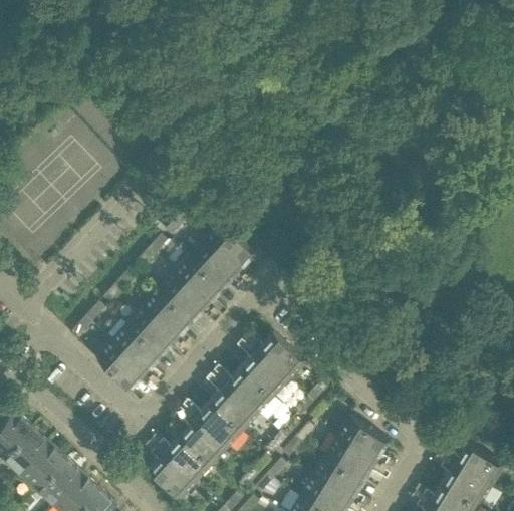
[(0,90),(0,109),(3,113),(14,102),(1,89),(0,90)]
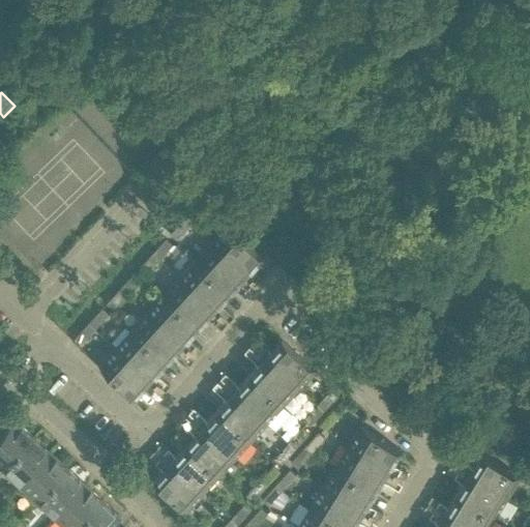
[(184,221),(190,227),(204,212),(198,206),(184,221)]
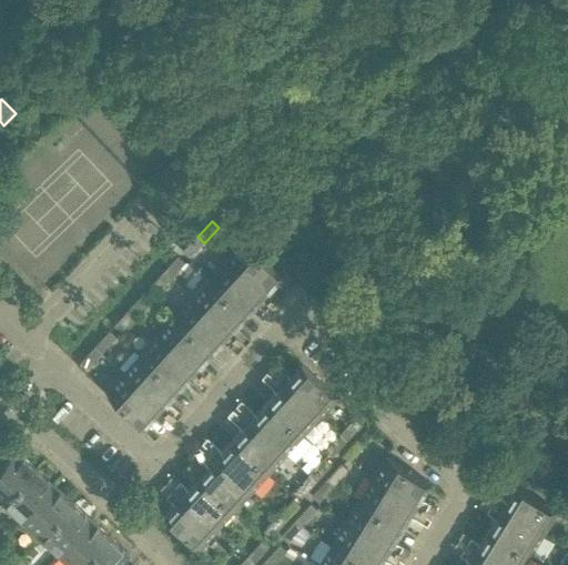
[(189,260),(204,243),(198,236),(182,253),(189,260)]
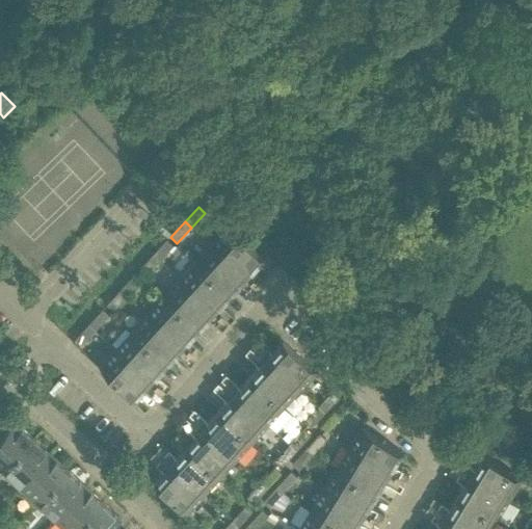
[(195,264),(230,295),(263,260),(229,229),(195,264)]
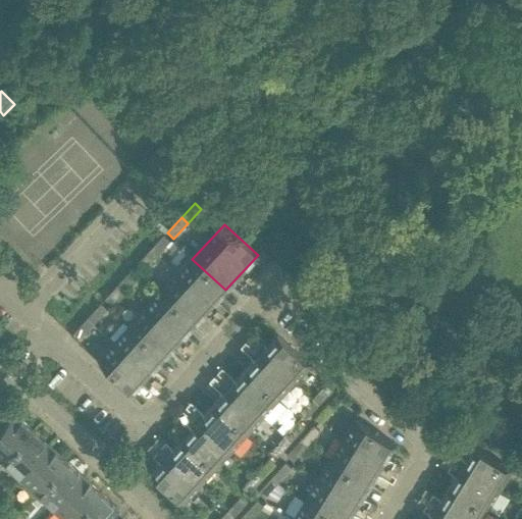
[(150,252),(156,258),(169,243),(163,238),(150,252)]
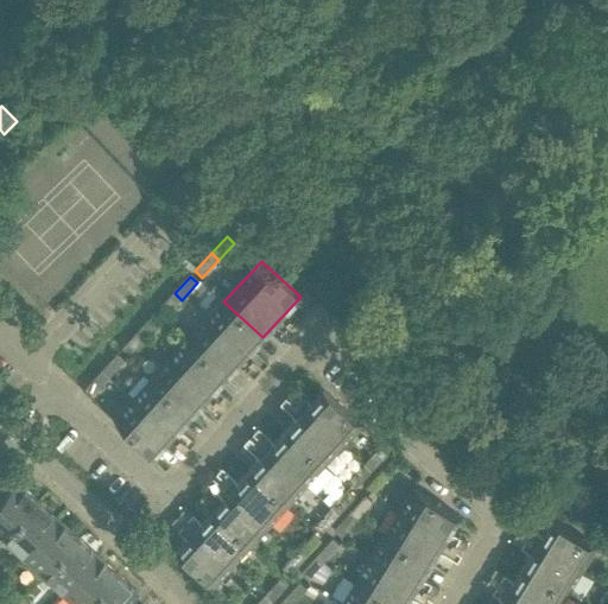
[(166,317),(182,300),(175,293),(159,310),(166,317)]
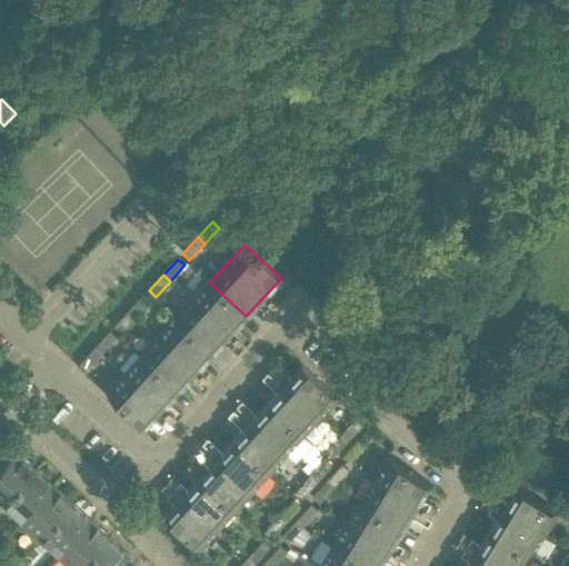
[(211,354),(246,316),(209,283),(175,320),(211,354)]
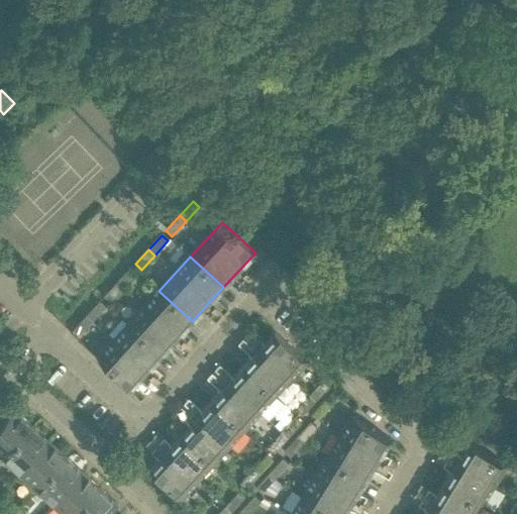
[(254,282),(260,277),(249,268),(244,273),(254,282)]
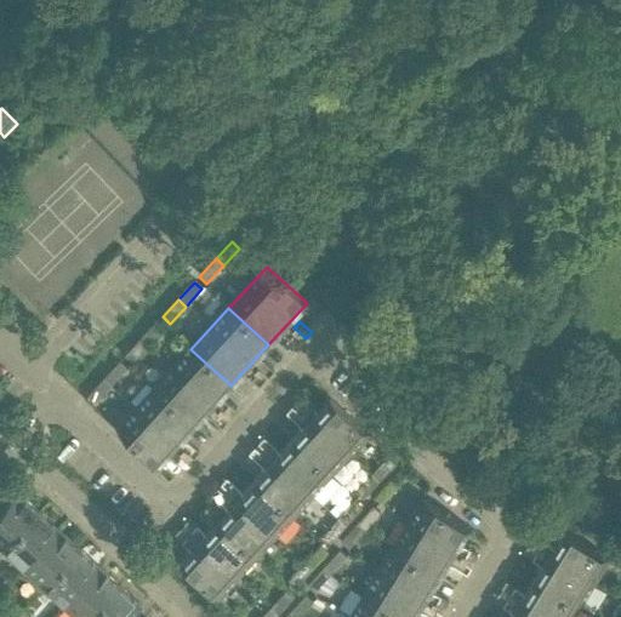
[(141,341),(149,347),(165,330),(157,323),(141,341)]
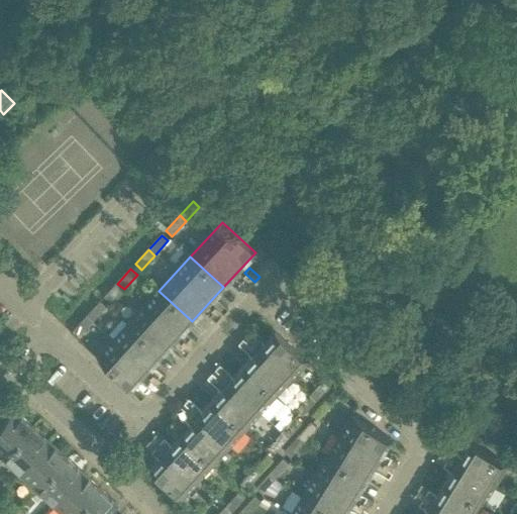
[(246,290),(248,288),(251,285),(241,276),(237,281),(246,290)]
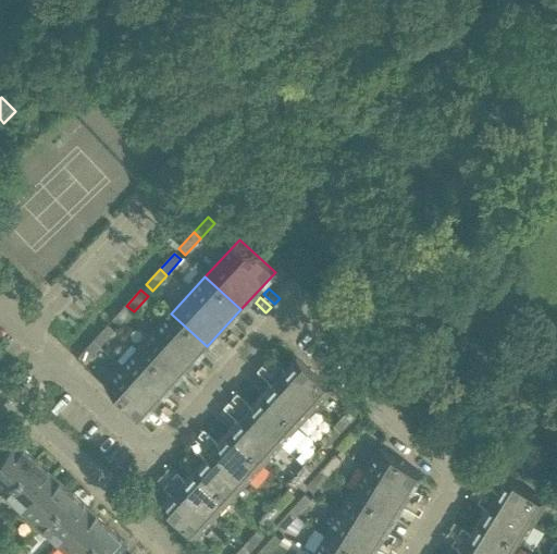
[(119,328),(134,311),(126,306),(112,321),(119,328)]
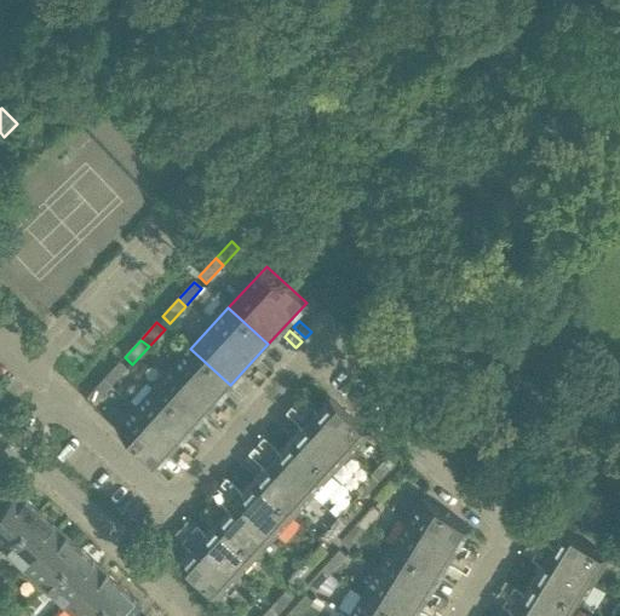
[(153,390),(193,426),(230,385),(190,349),(153,390)]
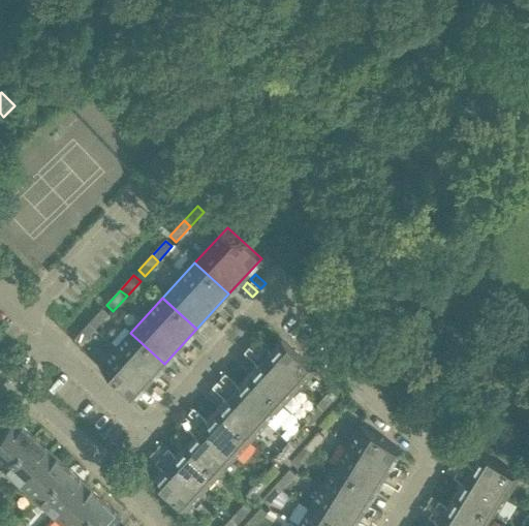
[(228,322),(234,317),(223,308),(219,313),(228,322)]
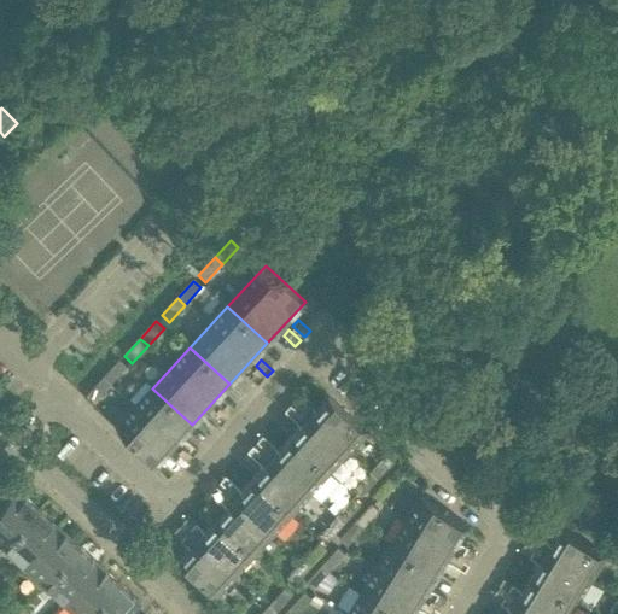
[(103,379),(111,386),(127,368),(120,362),(103,379)]
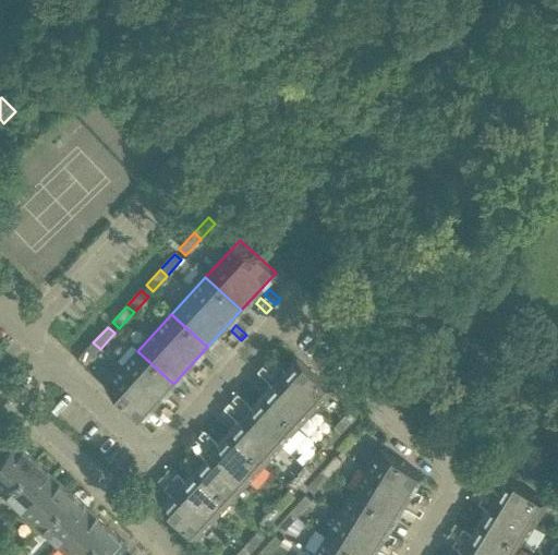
[(232,350),(238,345),(227,335),(222,340),(232,350)]
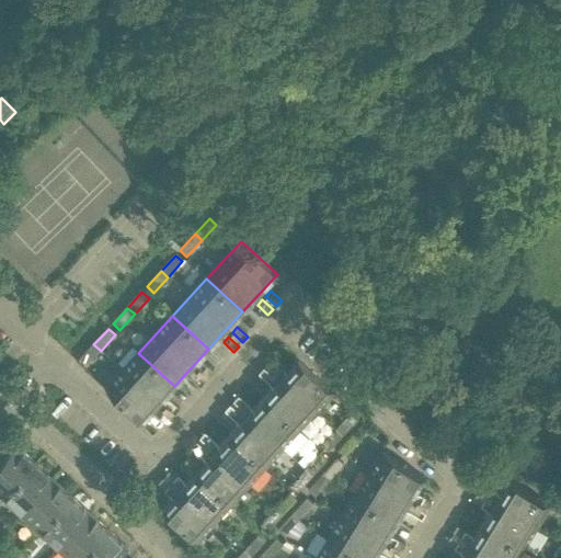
[(87,366),(101,351),(93,344),(79,360),(87,366)]
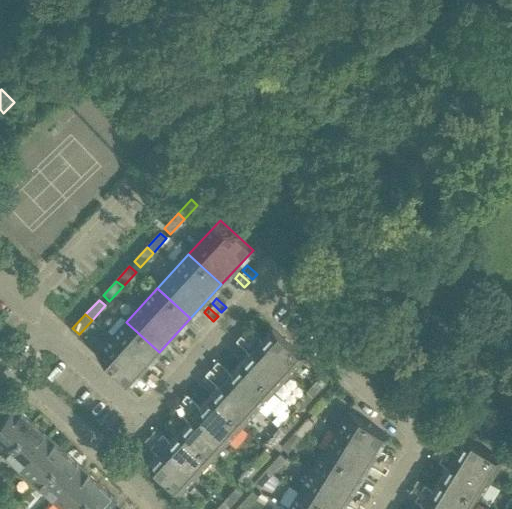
[(95,356),(128,387),(159,352),(126,322),(95,356)]
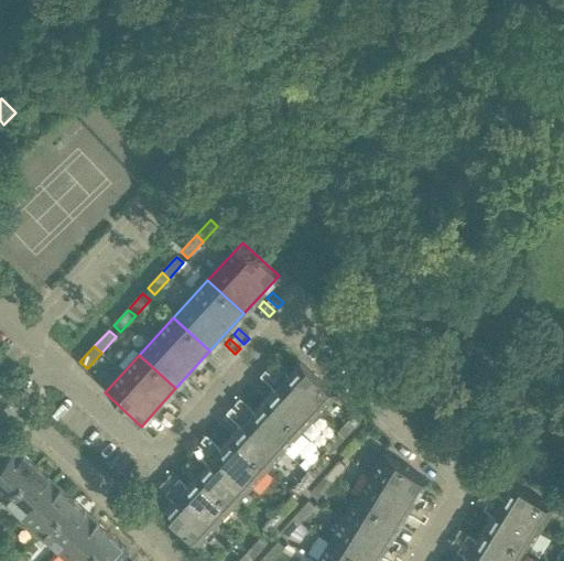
[(279,378),(283,373),(273,363),(269,368),(279,378)]
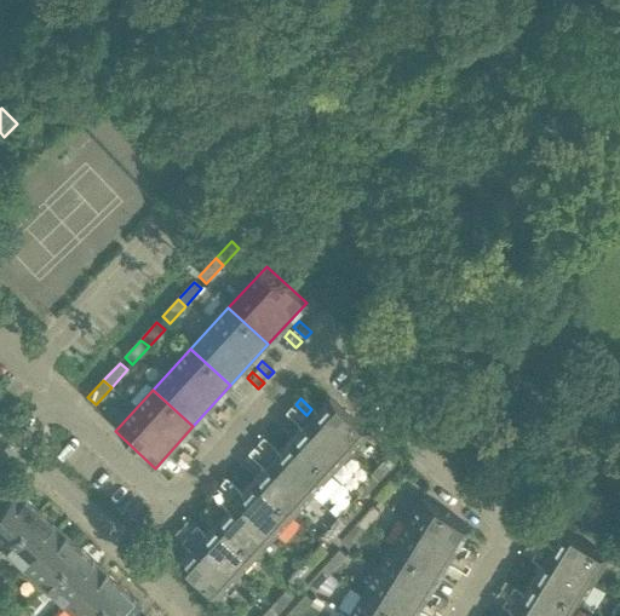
[(291,441),(331,477),(368,436),(328,399),(291,441)]
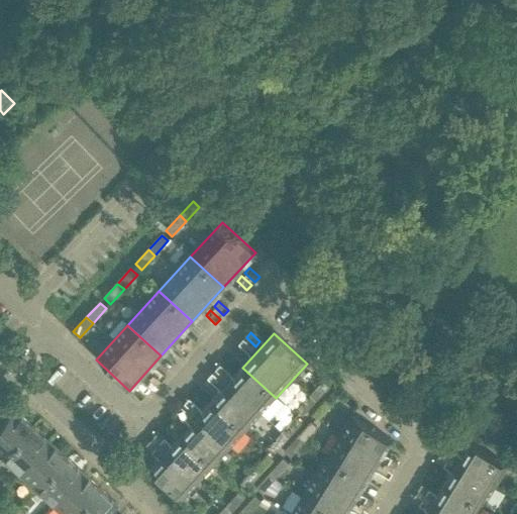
[(192,349),(195,345),(197,343),(188,335),(183,340),(192,349)]
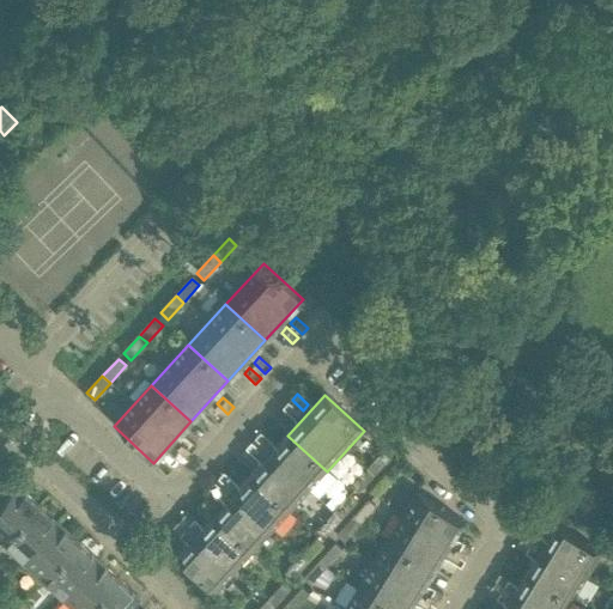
[(293,420),(299,414),(289,403),(283,409),(293,420)]
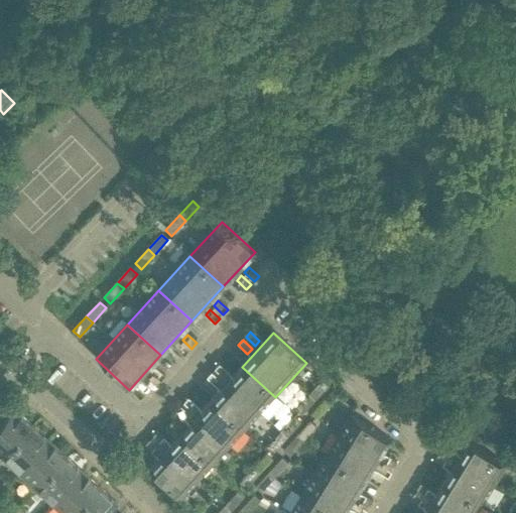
[(183,357),(188,352),(179,343),(174,349),(183,357)]
